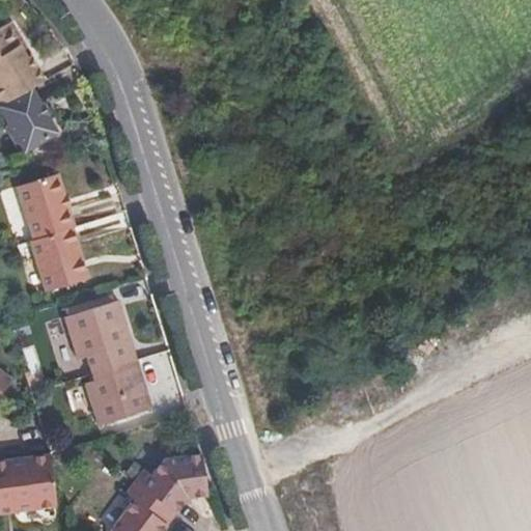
[(0,103),(26,88),(43,79),(28,54),(22,56),(12,39),(19,36),(11,23),(0,27),(0,103)]
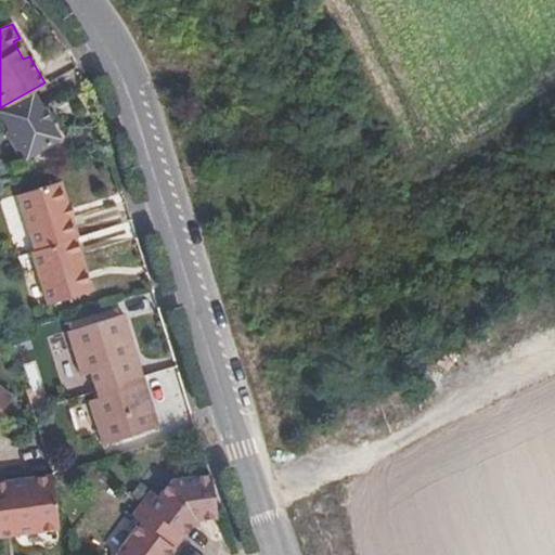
[(29,56),(20,38),(13,41),(23,59),(29,56)]
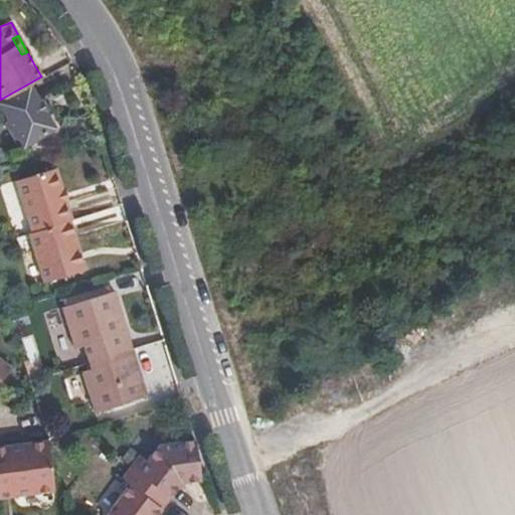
[(54,127),(38,98),(34,101),(25,86),(0,100),(0,106),(23,144),(54,127)]
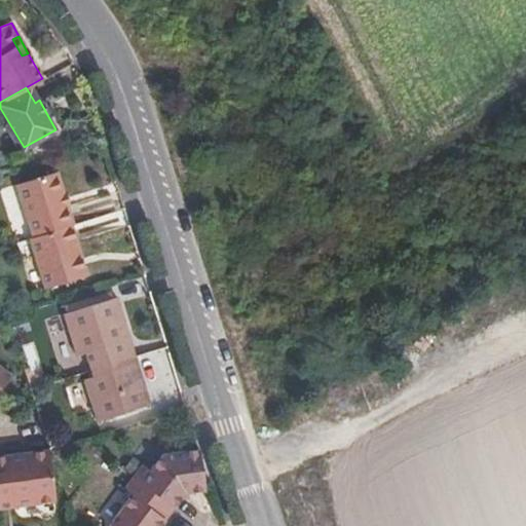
[(72,224),(66,203),(59,205),(57,196),(63,193),(57,170),(16,181),(14,182),(30,237),(72,224)]
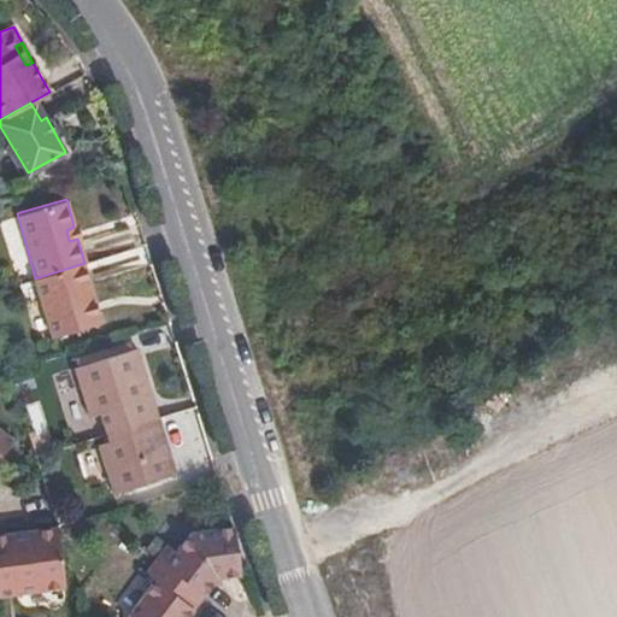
[(77,239),(74,227),(66,230),(69,241),(77,239)]
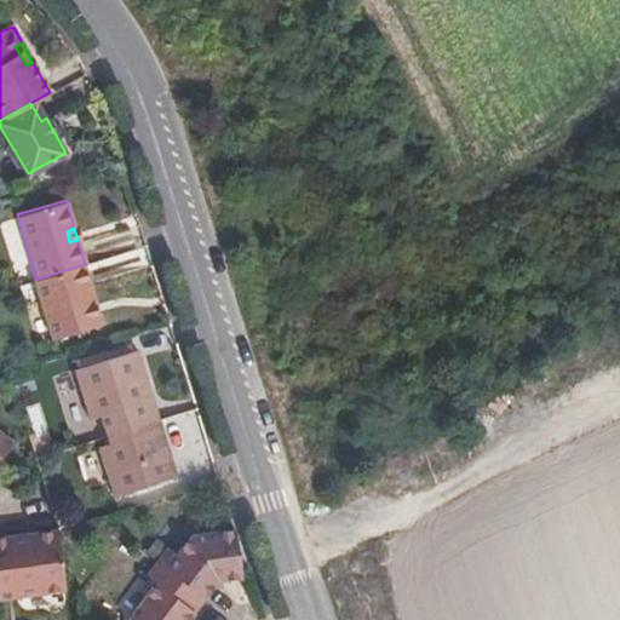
[(85,264),(35,280),(51,340),(57,339),(101,327),(97,316),(89,314),(86,304),(91,296),(85,264)]
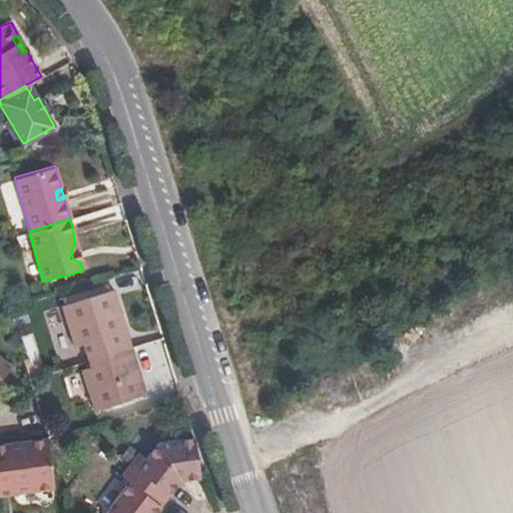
[(80,262),(75,244),(71,251),(73,260),(80,262)]
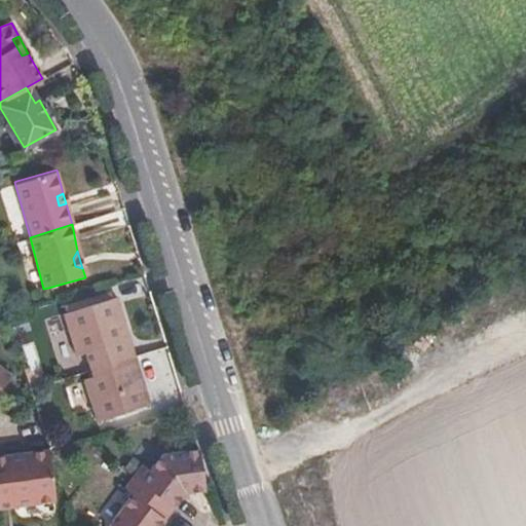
[(130,336),(118,295),(63,311),(75,352),(84,350),(88,364),(128,351),(123,337),(130,336)]
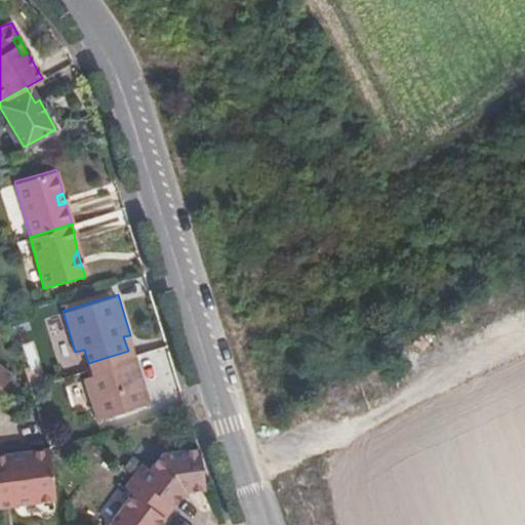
[(134,349),(130,335),(123,336),(128,351),(134,349)]
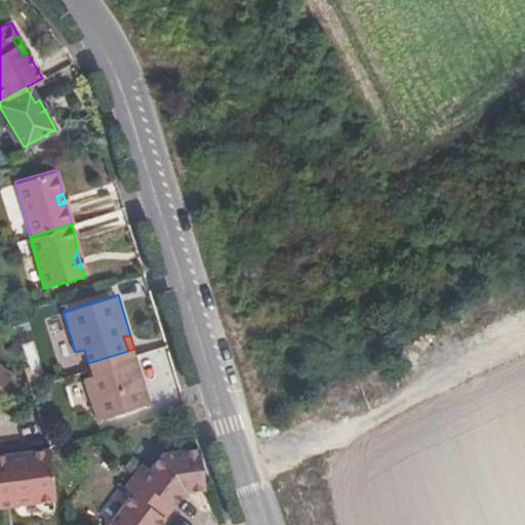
[(138,363),(134,349),(128,351),(132,365),(138,363)]
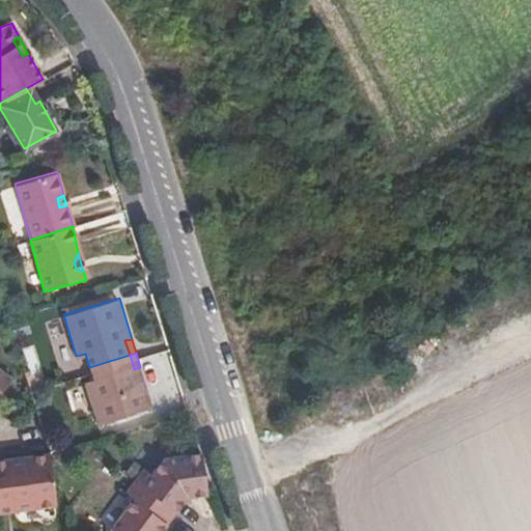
[(89,367),(85,354),(76,356),(81,369),(89,367)]
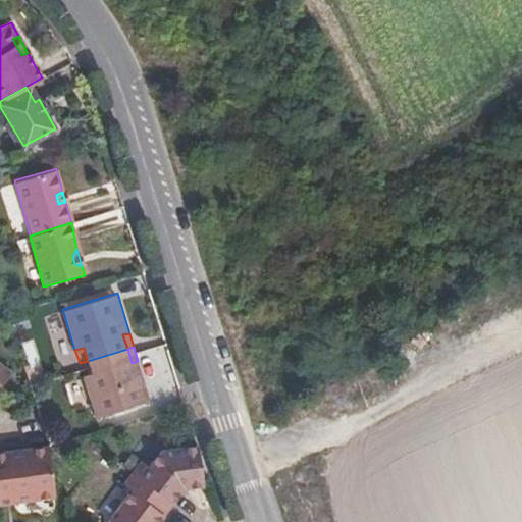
[(150,402),(138,361),(132,363),(127,349),(88,361),(93,375),(83,377),(95,418),(150,402)]
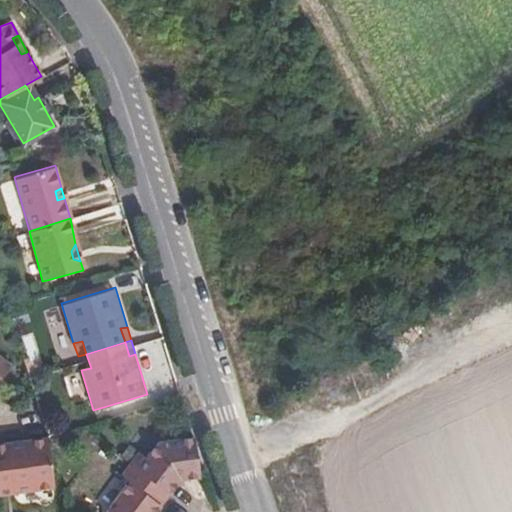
[(91,368),(86,354),(78,356),(81,370),(91,368)]
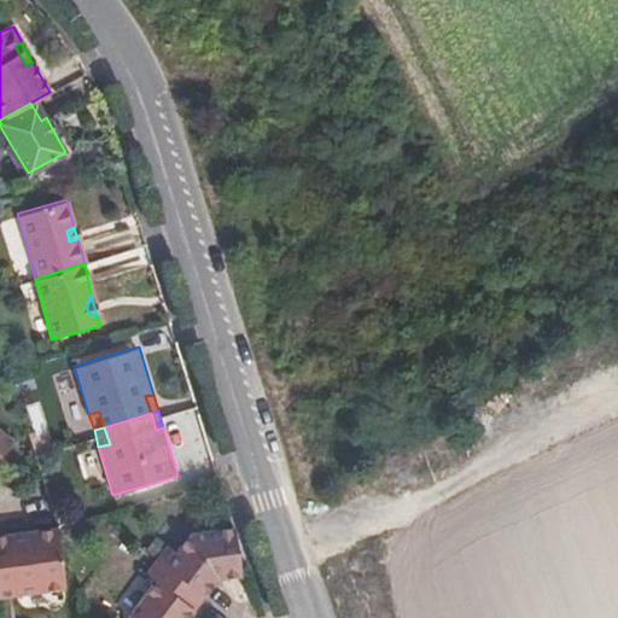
[(0,459),(13,442),(0,430),(0,459)]
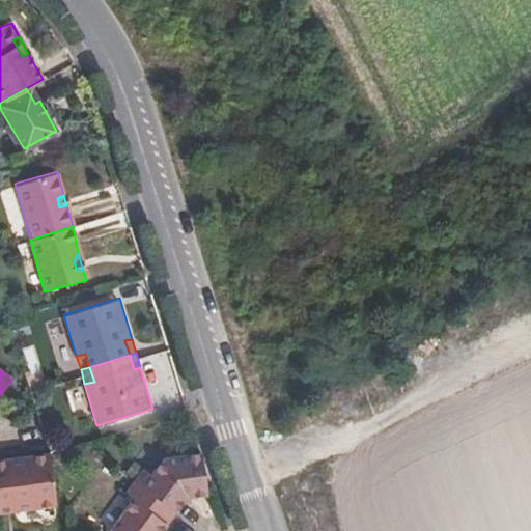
[(12,510),(56,505),(49,453),(5,458),(12,510)]
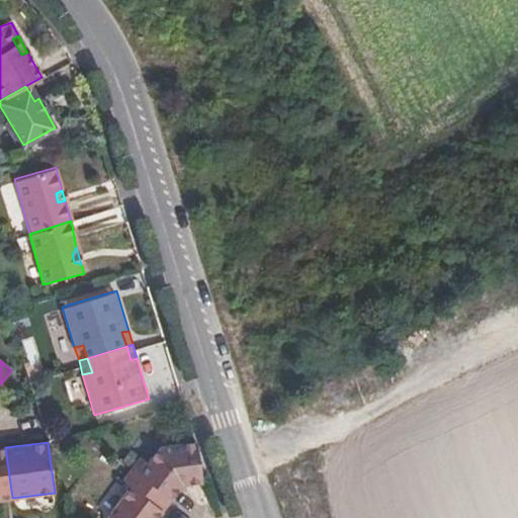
[(201,484),(196,443),(156,454),(146,464),(140,460),(132,471),(173,501),(177,496),(178,486),(180,481),(189,482),(189,486),(201,484)]
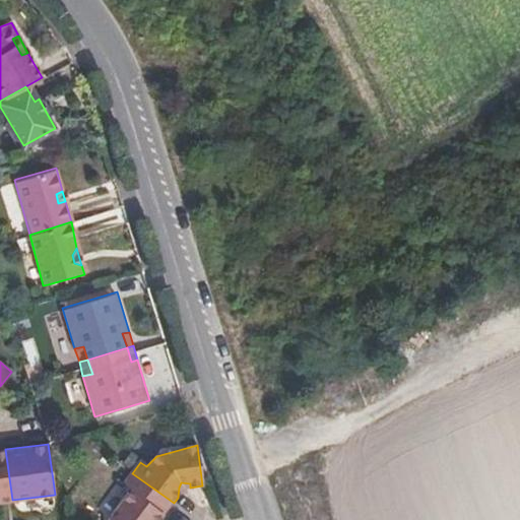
[(0,502),(12,500),(5,449),(0,449),(0,502)]
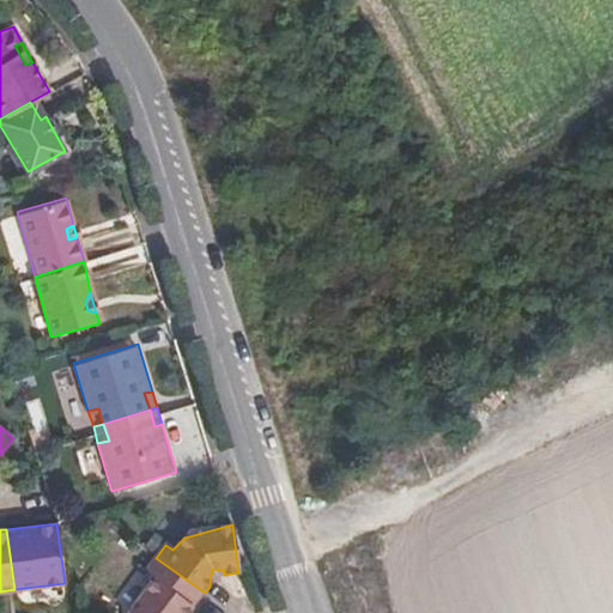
[(128,612),(187,612),(205,593),(156,558),(145,569),(153,577),(134,595),(128,607),(128,612)]
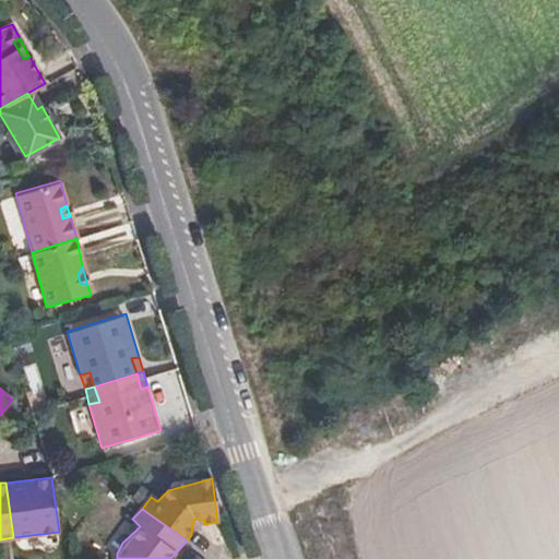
[(204,524),(204,520),(194,519),(192,524),(191,535),(200,525),(204,524)]
